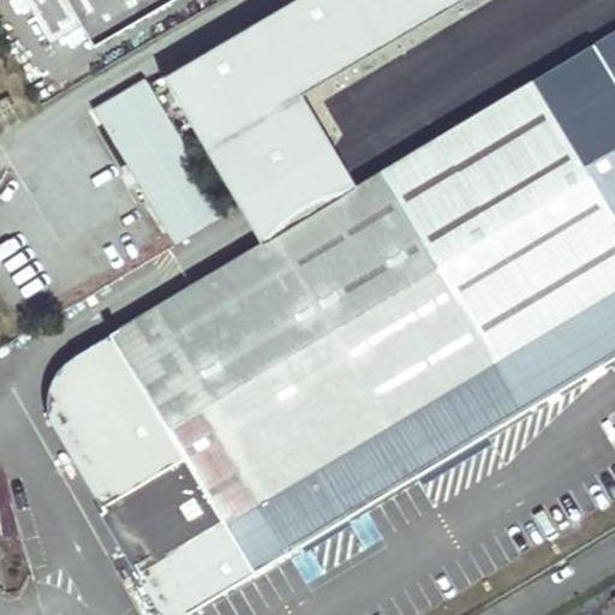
[(34,0),(59,42),(89,24),(102,46),(178,0),(34,0)]
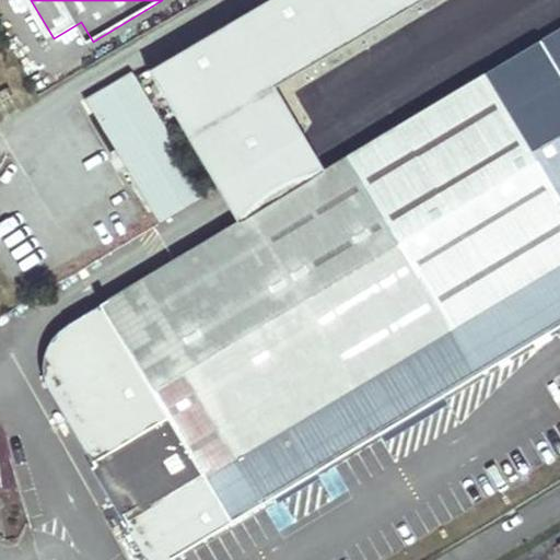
[(216,186),(302,135),(273,86),(420,0),(266,0),(148,70),(216,186)]
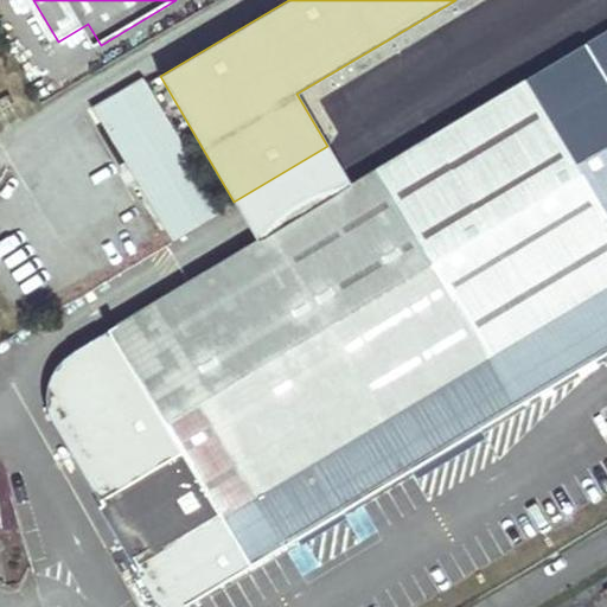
[(606,219),(497,34),(404,88),(432,135),(350,184),(256,240),(108,326),(181,447),(106,493),(133,538),(139,535),(147,547),(134,555),(165,606),(178,606),(183,604),(195,598),(350,504),(372,491),(606,350),(606,219)]
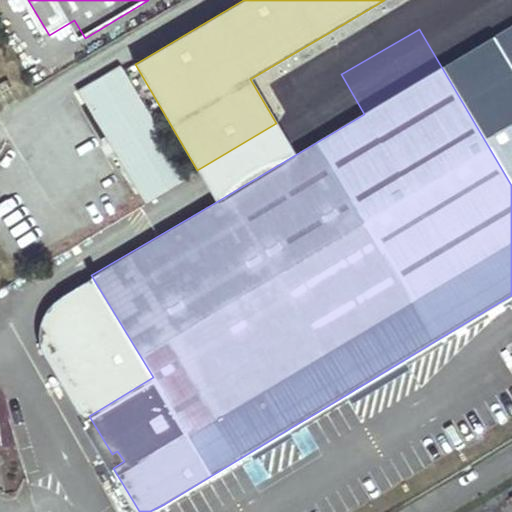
[(121,65),(79,90),(110,143),(116,140),(122,149),(115,153),(146,205),(188,179),(121,65)]
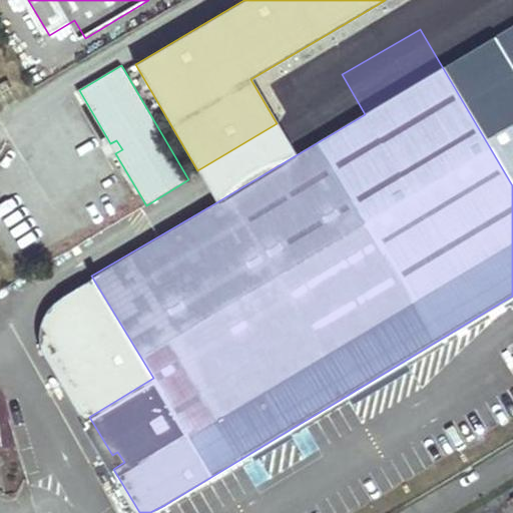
[(216,202),(296,155),(277,123),(197,170),(216,202)]
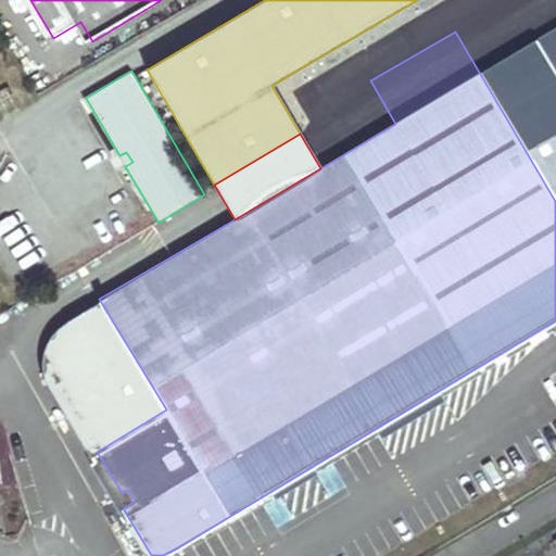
[(126,152),(119,155),(125,166),(133,162),(126,152)]
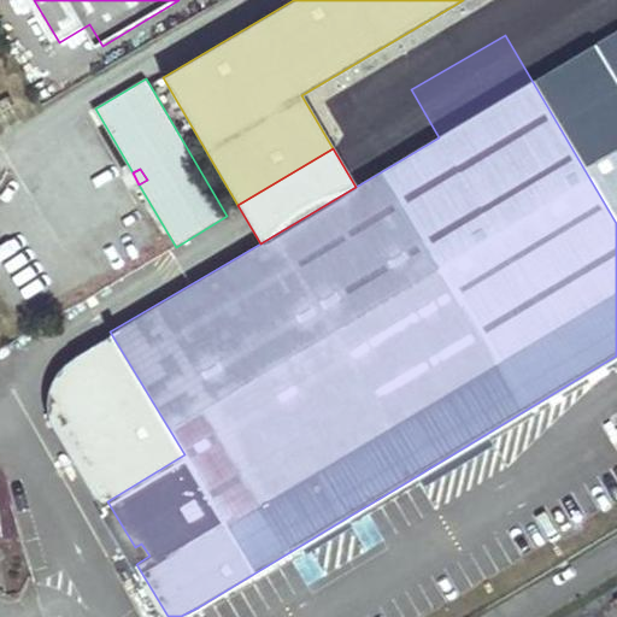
[(385,511),(378,499),(356,512),(362,524),(385,511)]
